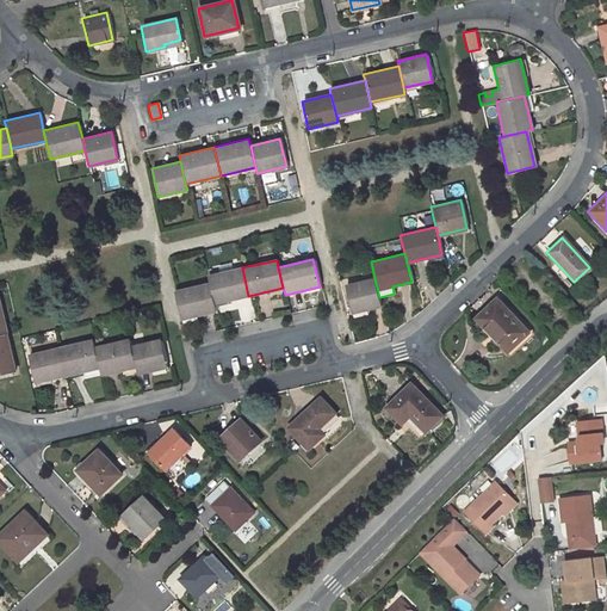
[(242,267),(208,276),(209,283),(214,303),(248,296),(242,267)]
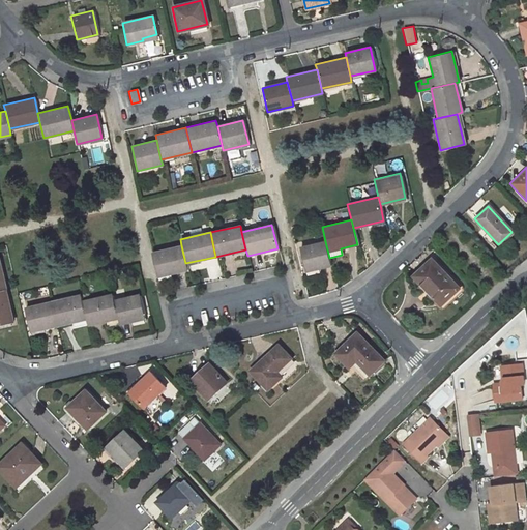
[(325,241),(299,247),(304,271),(330,265),(329,258),(325,241)]
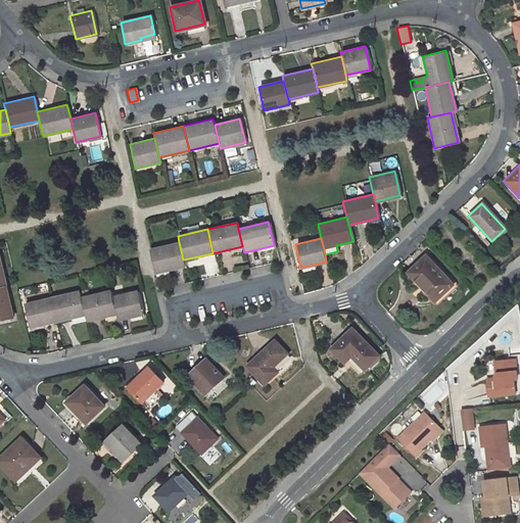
[(179,242),(149,249),(151,257),(155,273),(185,267),(183,259),(179,242)]
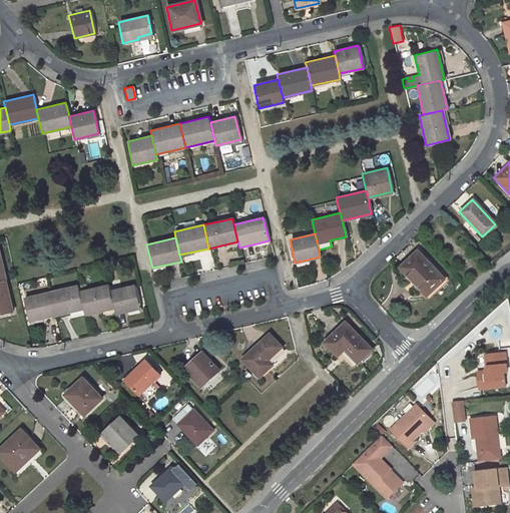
[(442,278),(416,250),(399,267),(425,295),(442,278)]
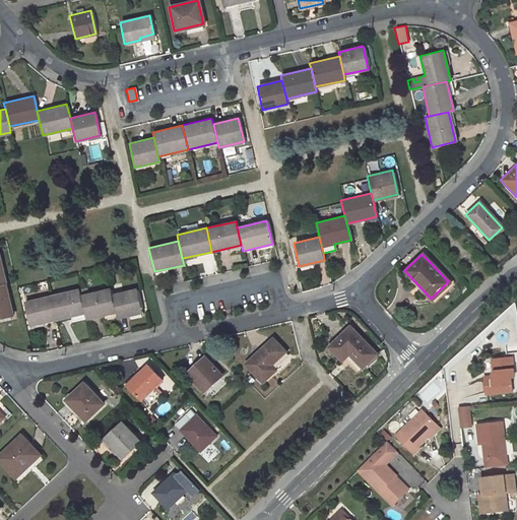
[(0,318),(12,316),(5,283),(0,284),(0,318)]
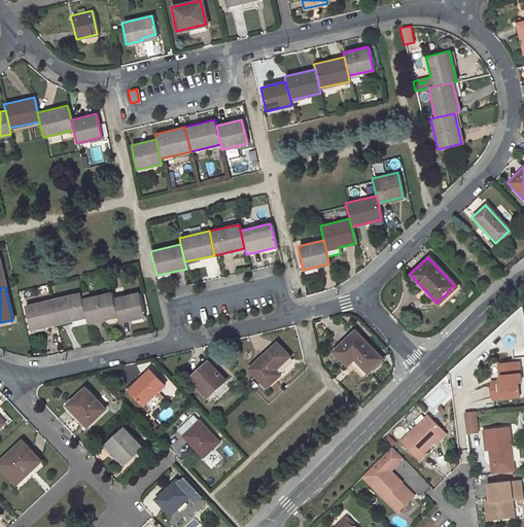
[(110,292),(80,300),(84,316),(86,323),(116,316),(112,299),(110,292)]
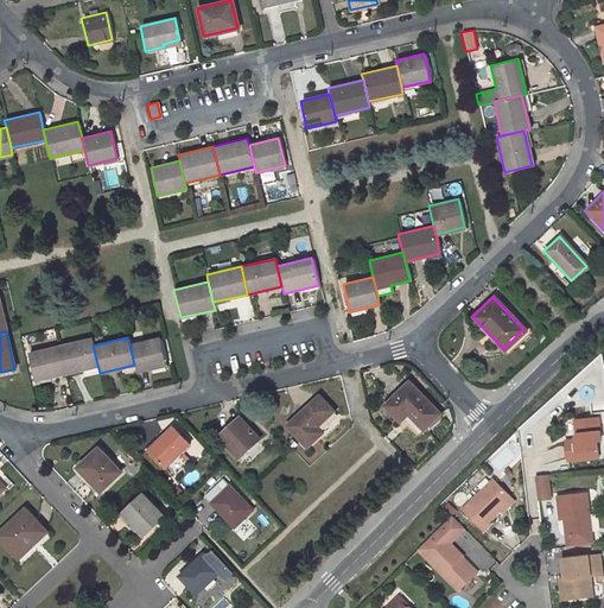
[(165,365),(159,337),(129,344),(134,365),(135,372),(165,365)]
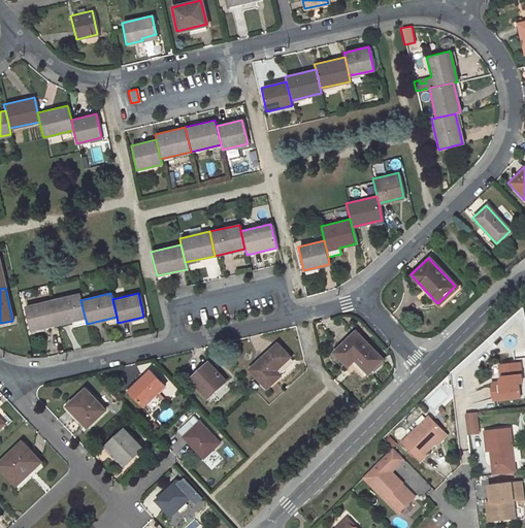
[(80,300),(79,294),(50,301),(56,324),(85,317),(80,300)]
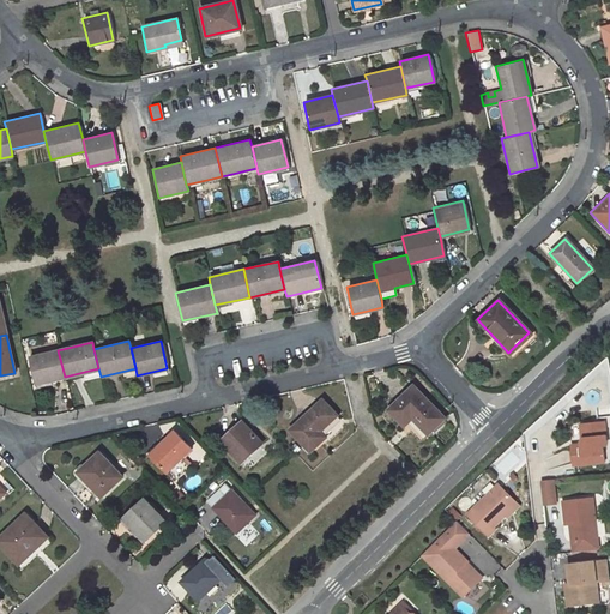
[(58,350),(29,357),(35,384),(65,377),(58,350)]
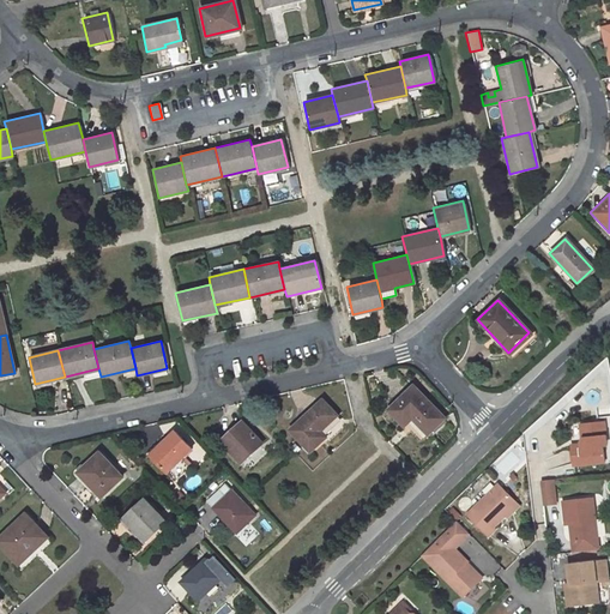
[(441,417),(410,385),(385,409),(402,426),(410,417),(426,433),(441,417)]
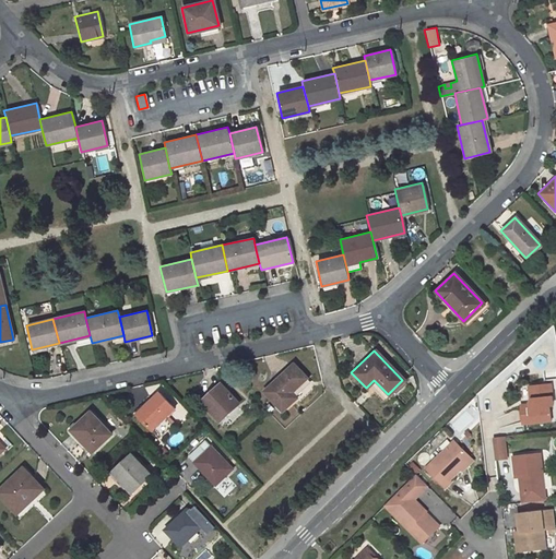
[(305,377),(292,363),(262,390),(280,409),(294,397),(290,392),(305,377)]
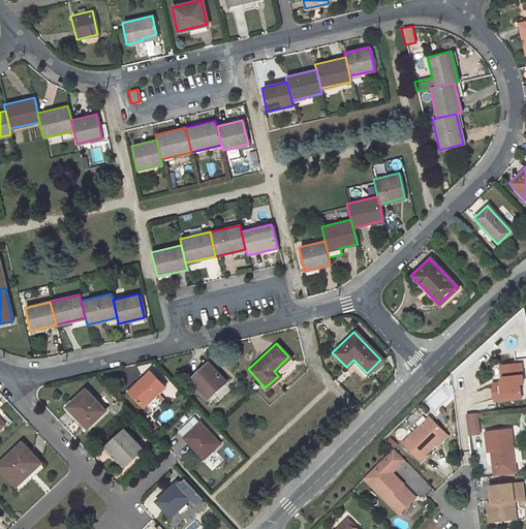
[(503,377),(501,381),(502,383),(493,384),(495,399),(525,395),(521,362),(502,364),(503,377)]
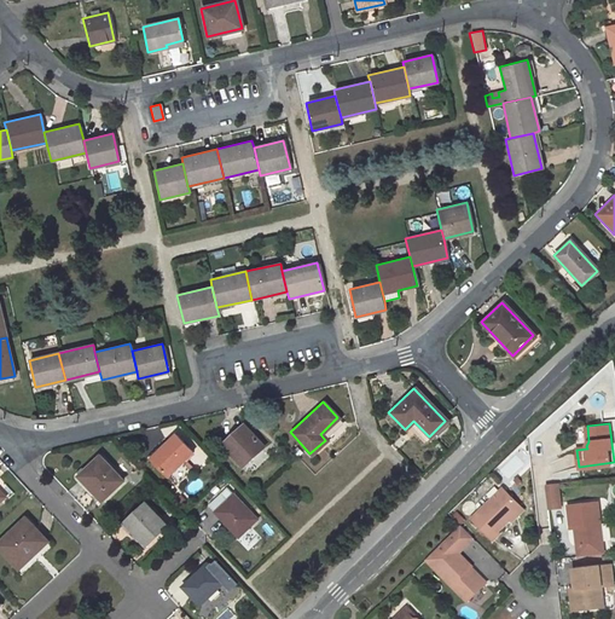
[(261,446),(242,424),(220,444),(241,466),(261,446)]
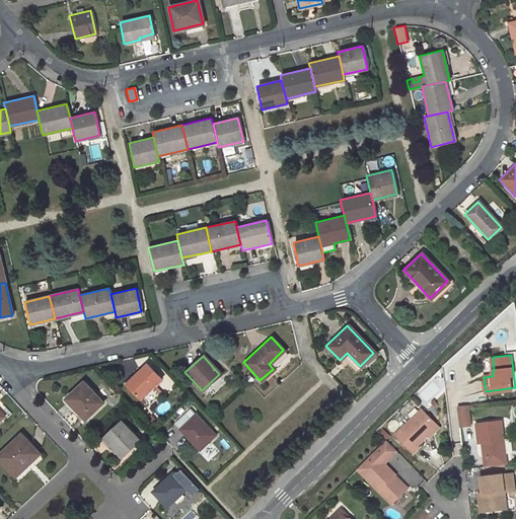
[(159,379),(145,364),(125,384),(144,404),(152,397),(147,392),(159,379)]
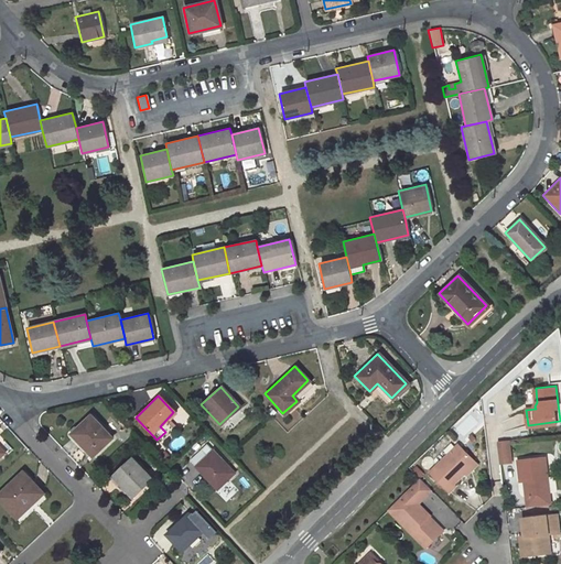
[(110,438),(89,414),(69,433),(92,456),(110,438)]
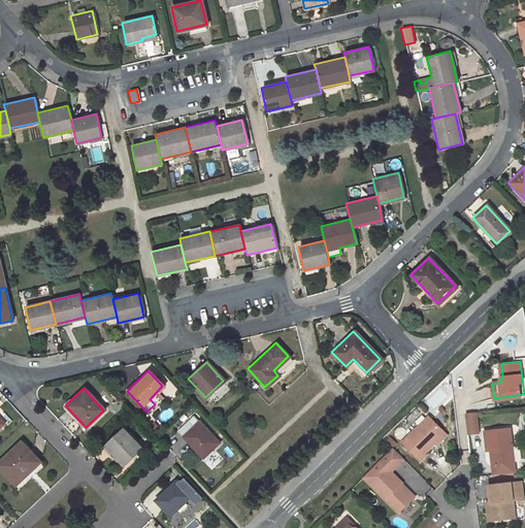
[(463,415),(465,434),(477,433),(474,414),(463,415)]
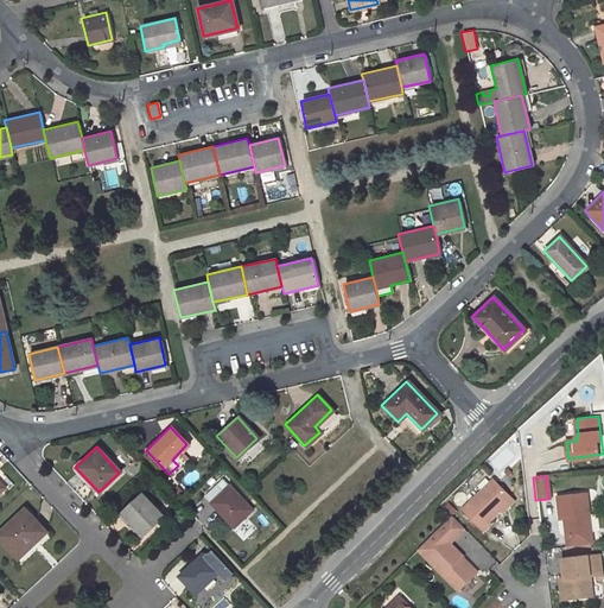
[(249,510),(221,479),(203,495),(231,526),(249,510)]
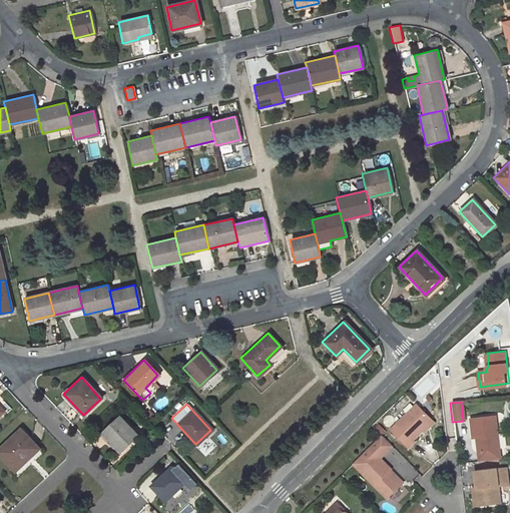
[(411,442),(422,431),(431,421),(415,406),(389,432),(407,450),(413,444),(411,442)]
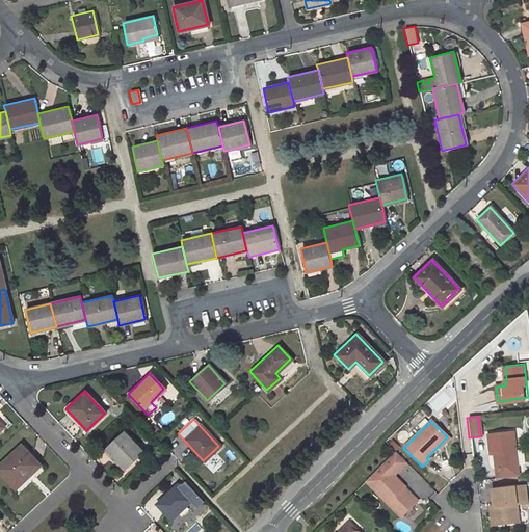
[(141,452),(124,432),(105,449),(123,469),(141,452)]
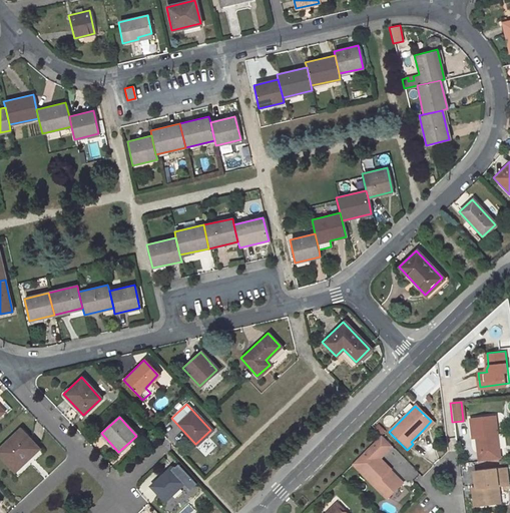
[(475,440),(476,452),(473,452),(474,462),(495,460),(490,418),(466,421),(469,440),(471,440),(475,440)]
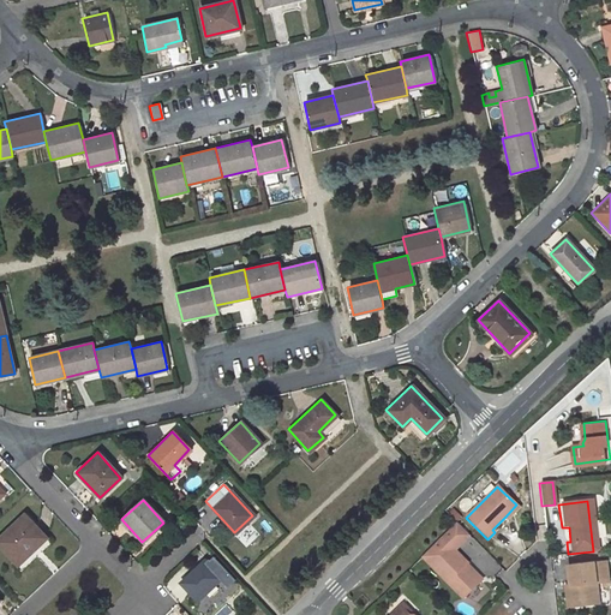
[(516,505),(505,517),(508,519),(519,507),(516,505)]
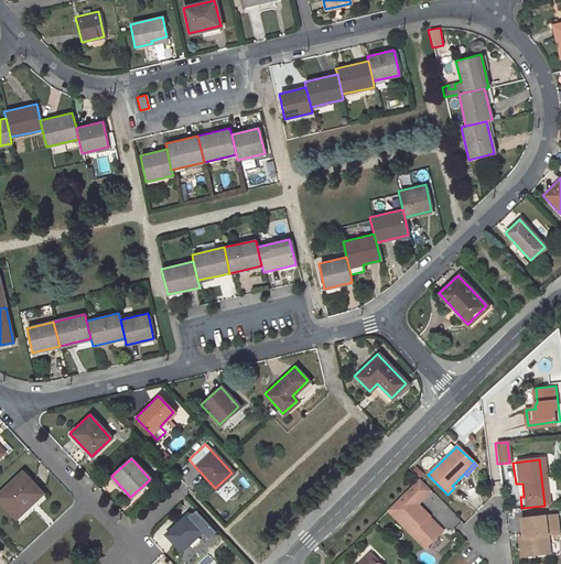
[(41,492),(21,472),(0,490),(0,501),(14,517),(41,492)]
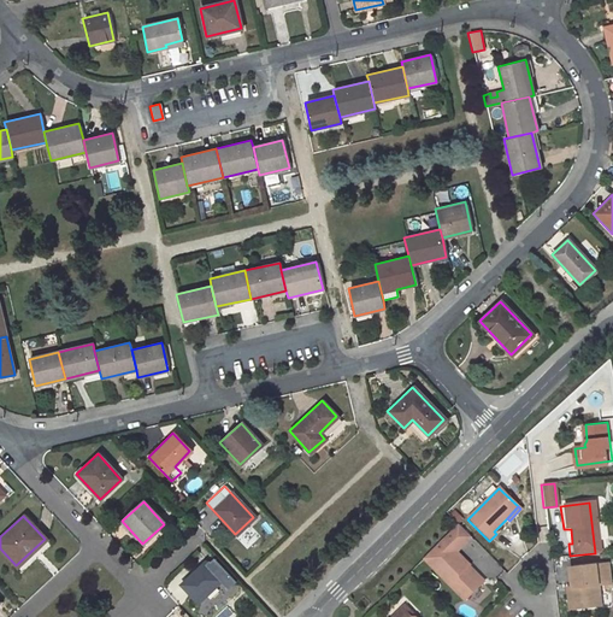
[(422,558),(463,599),(479,582),(465,568),(467,565),(460,558),(476,544),(457,524),(422,558)]
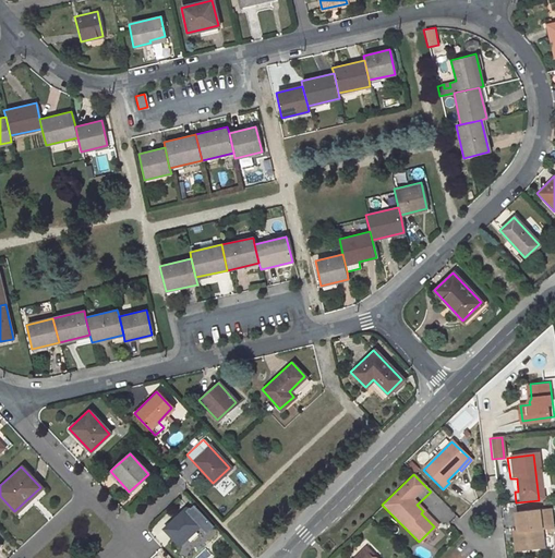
[(178,545),(204,520),(192,508),(188,512),(183,508),(163,528),(178,545)]
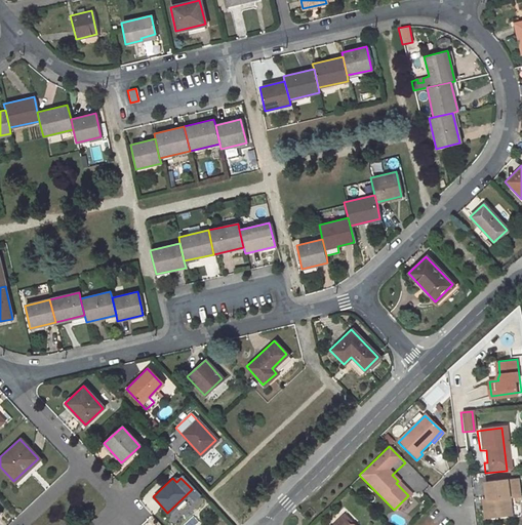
[(410,493),(398,481),(396,483),(408,495),(410,493)]
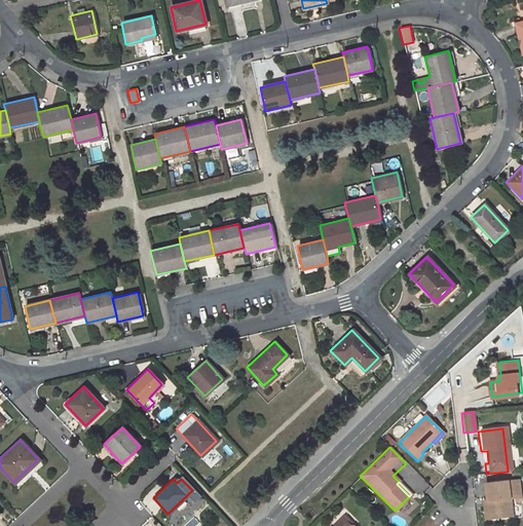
[(484,502),(486,520),(507,517),(503,484),(482,486),(484,502)]
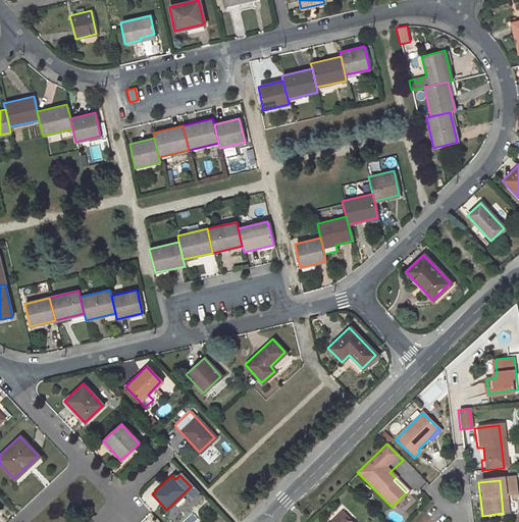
[(307,506),(298,514),(303,519),(312,511),(307,506)]
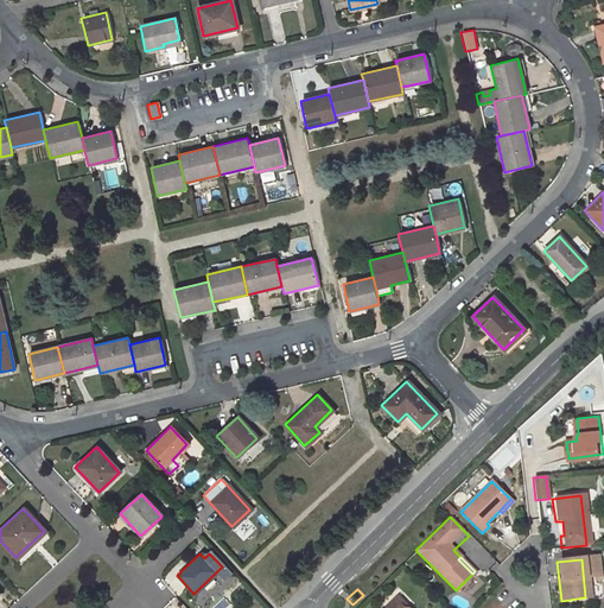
[(396,596),(385,607),(390,607),(396,602),(401,607),(406,607),(396,596)]
